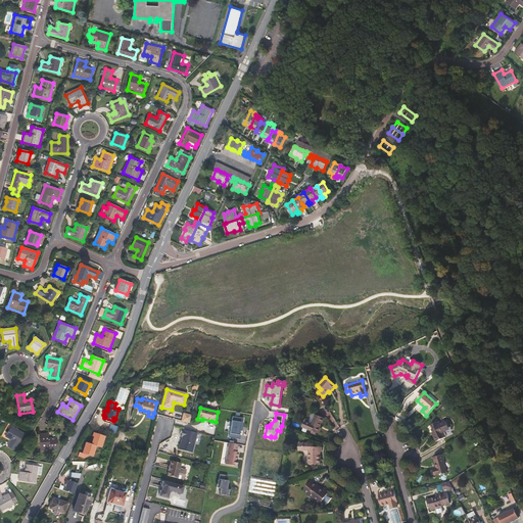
[(191,416),(184,414),(182,422),(189,424),(191,416)]
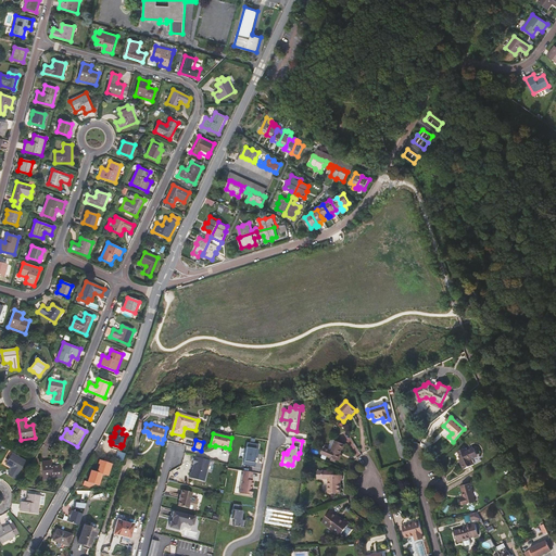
[(331,458),(337,460),(339,462),(341,455),(340,454),(342,450),(344,444),(336,441),(331,451),(324,447),(321,454),(331,458)]
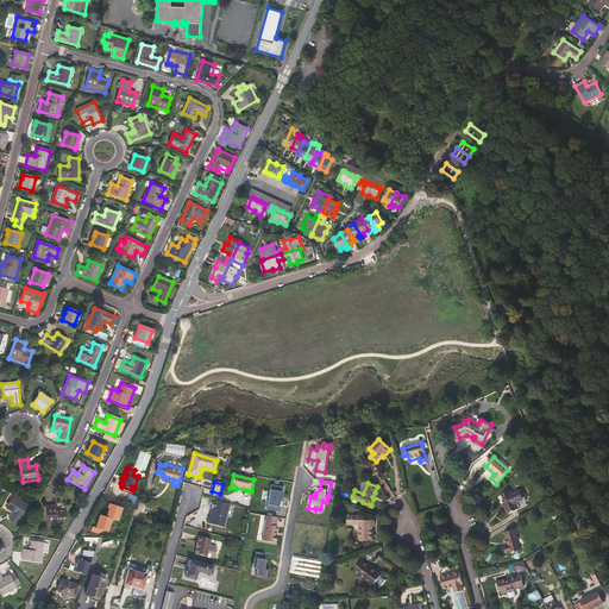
[(271,485),(268,510),(280,513),(281,507),(278,507),(280,502),(282,502),(283,493),(283,488),(271,485)]
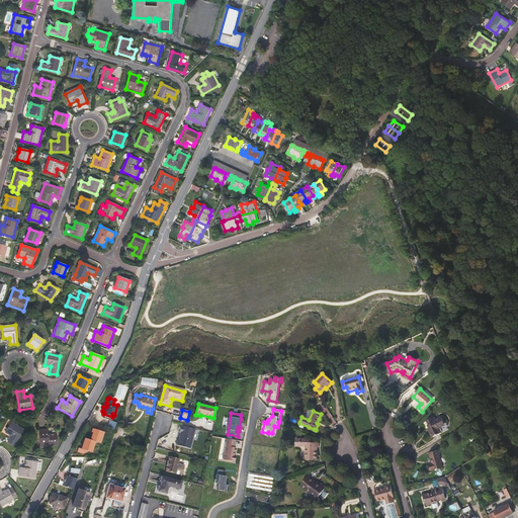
[(428,425),(429,429),(433,437),(444,431),(442,426),(437,429),(434,422),(435,422),(433,418),(427,421),(429,424),(428,425)]
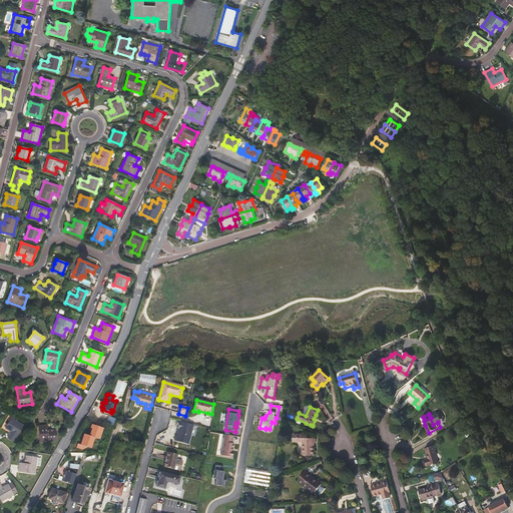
[(113,418),(108,417),(107,423),(114,425),(116,416),(114,415),(113,418)]
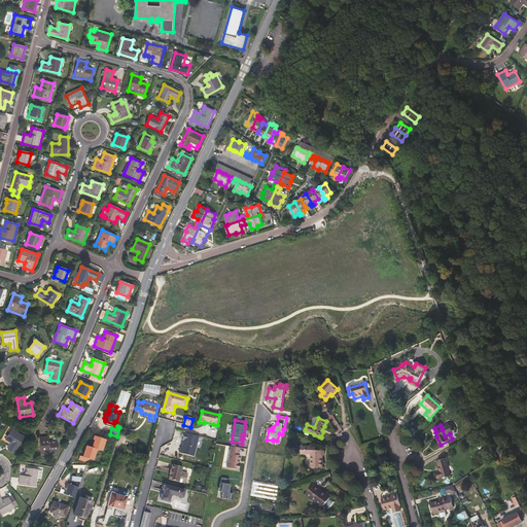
[(24,437),(11,430),(5,441),(11,444),(7,450),(13,454),(24,437)]
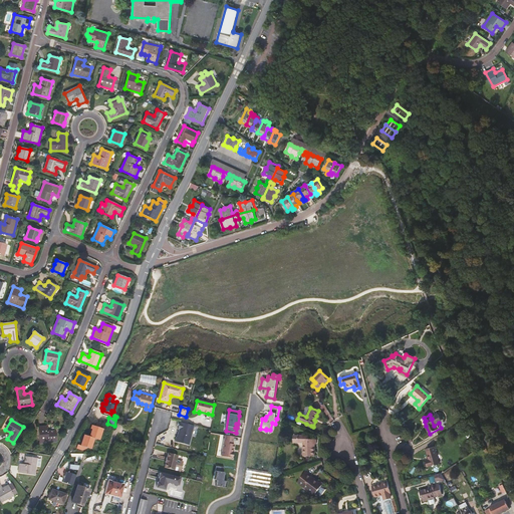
[(194,426),(178,422),(177,426),(179,427),(178,430),(179,430),(178,438),(177,437),(176,442),(189,446),(194,426)]
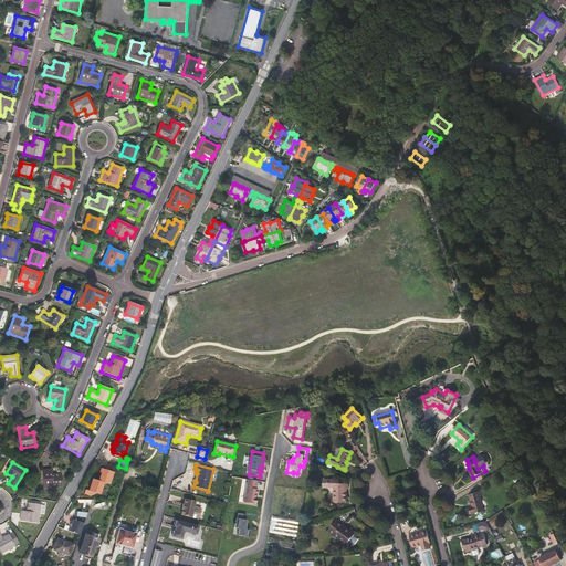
[(109,483),(113,471),(105,469),(101,468),(100,472),(101,472),(101,475),(98,481),(92,479),(88,491),(100,494),(103,482),(109,483)]
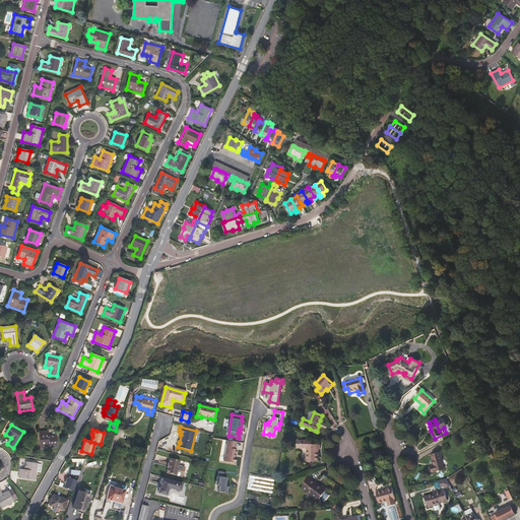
[(49,437),(48,431),(39,432),(41,449),(58,447),(57,436),(49,437)]
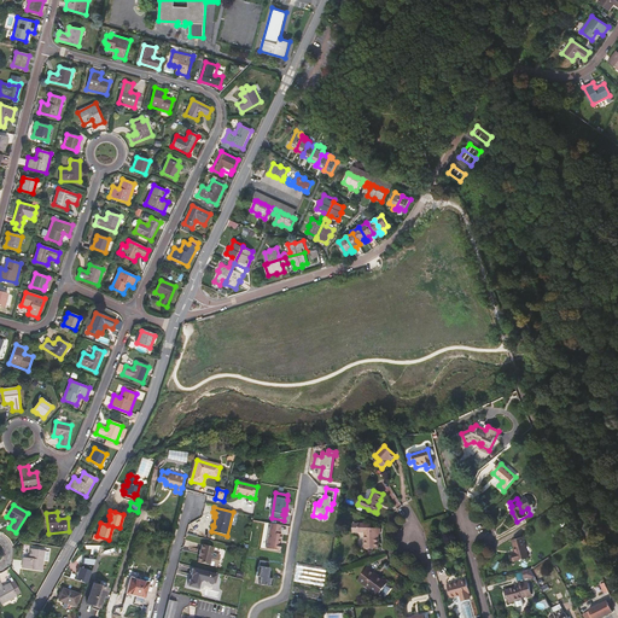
[(281,525),(270,524),(267,549),(279,552),(281,543),(280,543),(279,543),(279,540),(280,541),(281,535),(280,535),(281,525)]
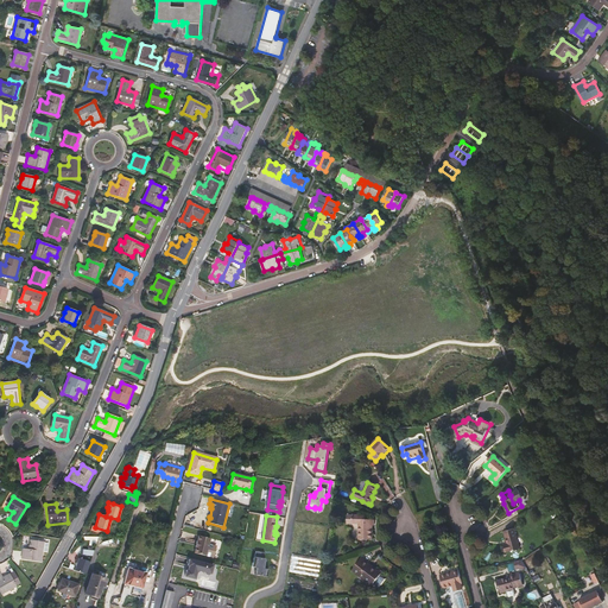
[(353,515),(353,524),(360,524),(359,539),(372,540),(373,526),(372,526),(372,520),(366,519),(366,515),(353,515)]
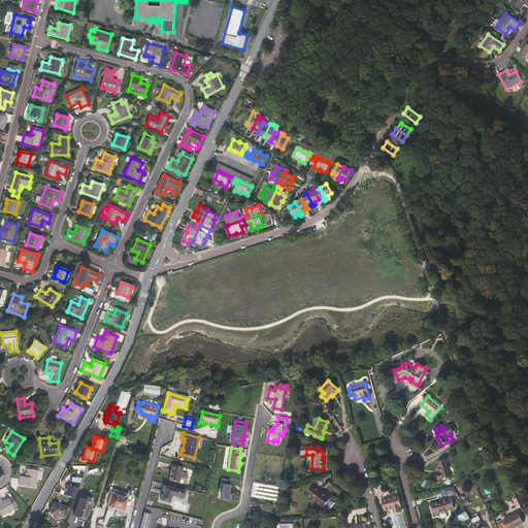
[(451,476),(447,459),(437,461),(440,472),(437,472),(439,480),(451,476)]
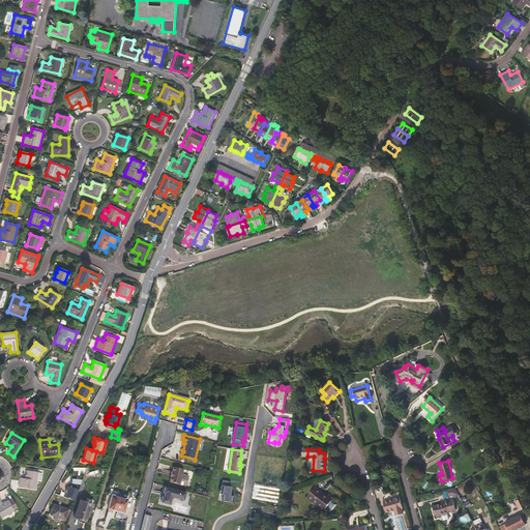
[(172,477),(170,482),(179,486),(186,487),(188,477),(182,475),(183,470),(174,467),(173,472),(172,472),(171,477),(172,477)]
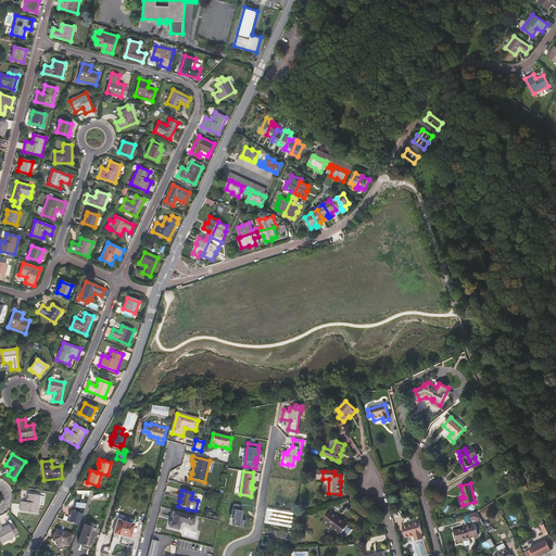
[(40,495),(27,494),(27,503),(21,502),(20,512),(38,514),(40,495)]
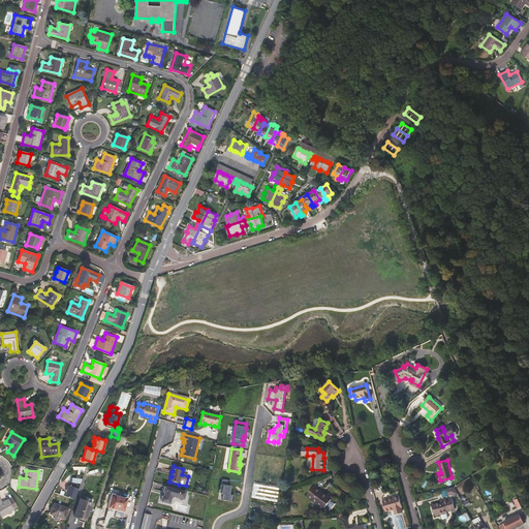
[(229,486),(230,480),(222,479),(221,485),(220,485),(219,494),(223,494),(222,500),(232,502),(234,496),(229,495),(228,495),(229,493),(230,493),(231,487),(229,486)]
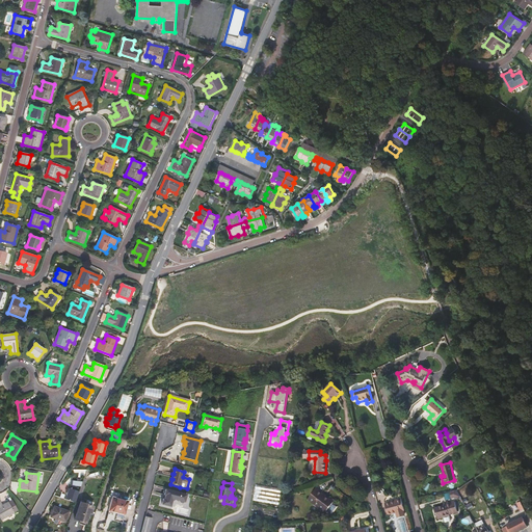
[(69,487),(65,500),(76,502),(79,489),(69,487)]
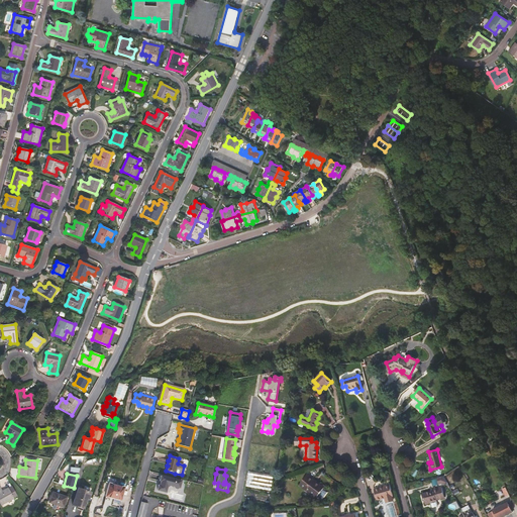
[(313,481),(314,480),(308,475),(300,485),(306,489),(305,490),(316,499),(324,489),(313,481)]
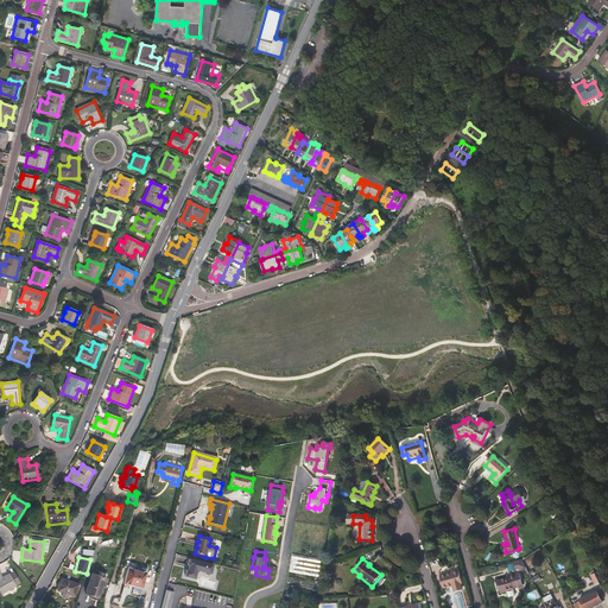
[(214,565),(190,559),(185,577),(196,580),(197,572),(200,571),(206,572),(207,575),(209,576),(211,575),(214,565)]
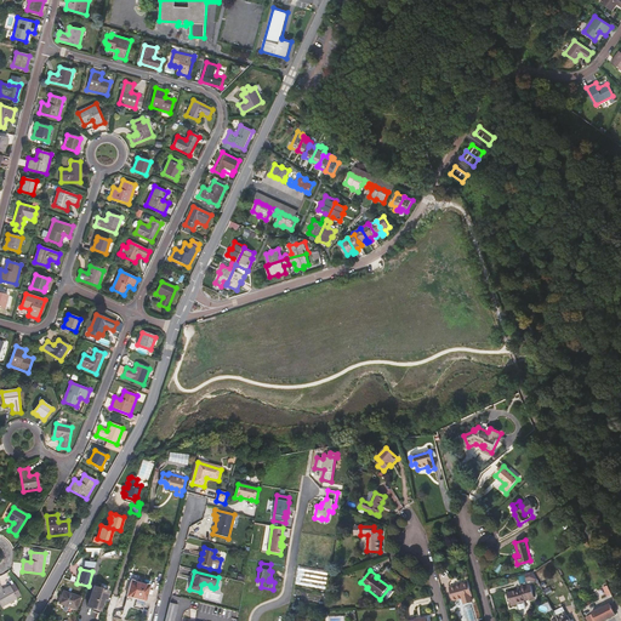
[(534,573),(524,575),(527,582),(537,580),(534,573)]
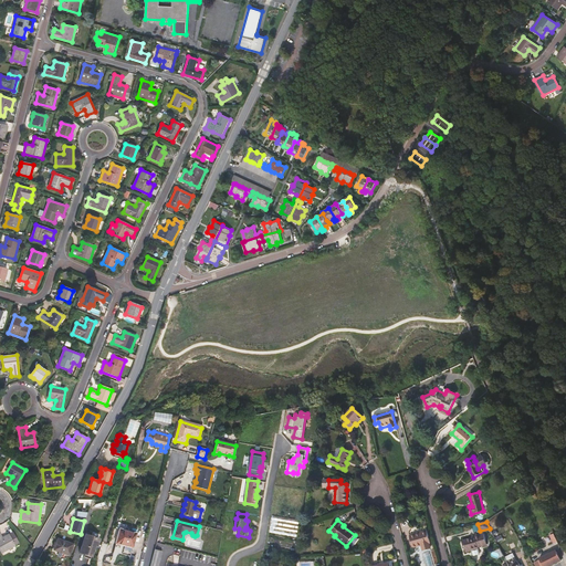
[(343,526),(355,535),(355,534),(344,525),(343,526)]
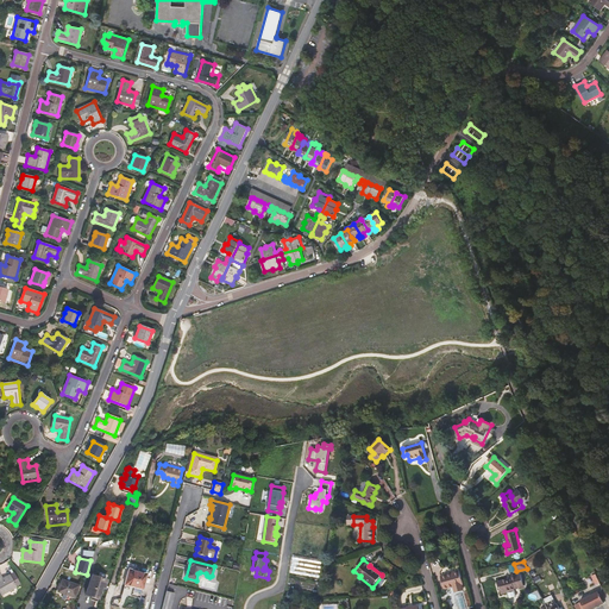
[(126,584),(144,589),(148,573),(130,570),(126,584)]
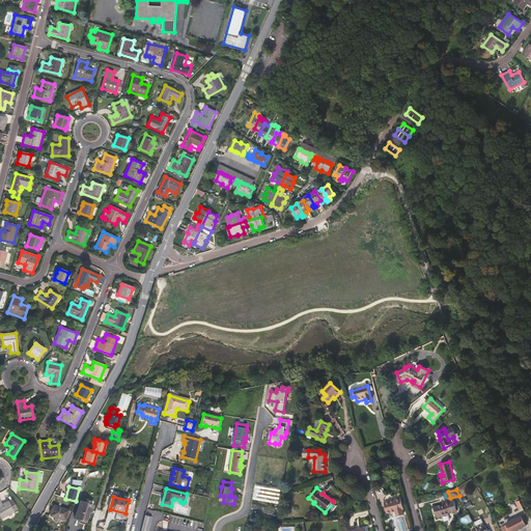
[(395,512),(396,515),(404,513),(403,510),(404,509),(401,498),(390,501),(391,502),(385,503),(388,514),(395,512)]
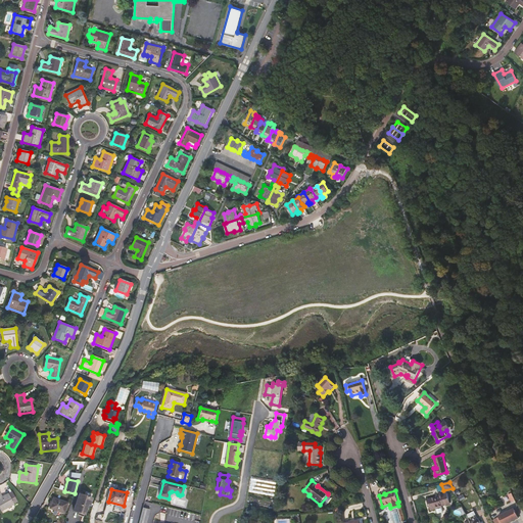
[(3,497),(0,492),(0,509),(1,511),(13,505),(17,503),(13,494),(9,496),(8,494),(3,497)]
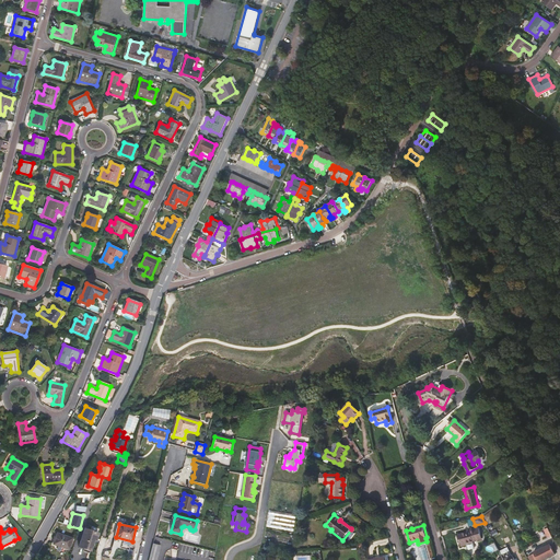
[(469,529),(470,532),(466,533),(457,535),(461,547),(467,546),(467,549),(468,549),(474,548),(474,547),(473,543),(474,543),(474,541),(481,539),(478,527),(469,529)]
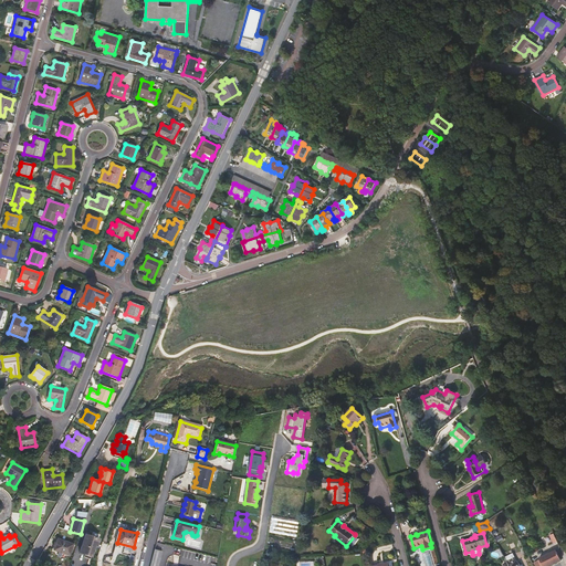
[(85,555),(92,557),(95,546),(97,547),(100,540),(85,534),(80,553),(85,555)]
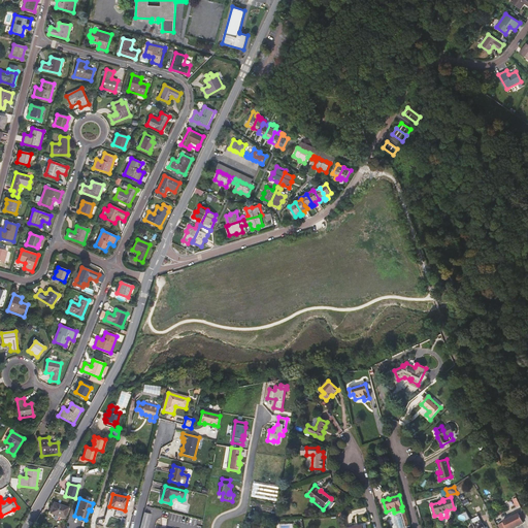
[(68,507),(54,502),(51,514),(65,518),(68,507)]
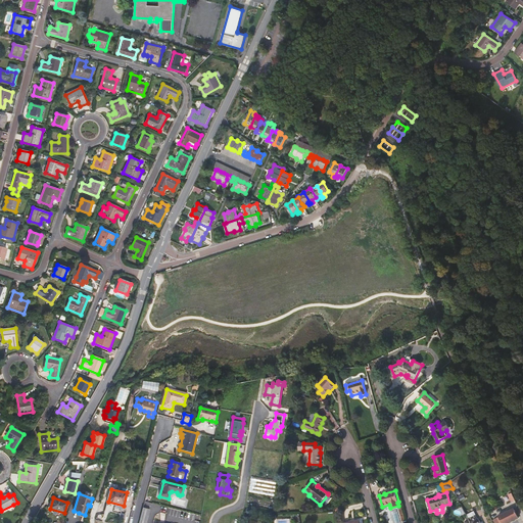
[(121,519),(124,506),(108,502),(104,518),(107,518),(109,512),(119,514),(121,519)]
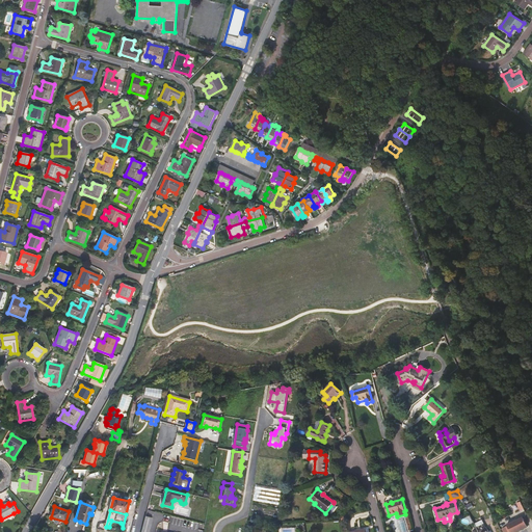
[(491,513),(497,522),(501,520),(496,511),(491,513)]
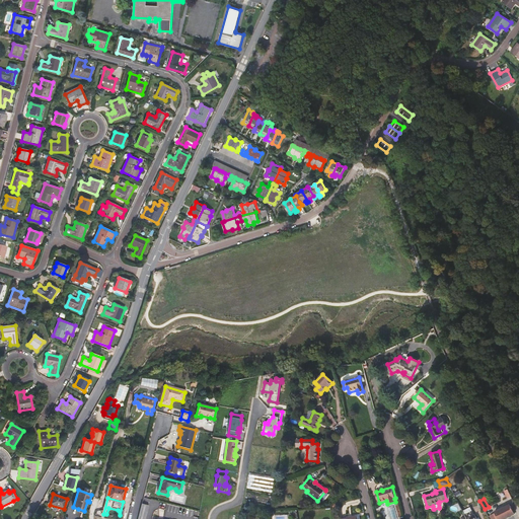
[(143,504),(138,518),(145,518),(149,506),(143,504)]
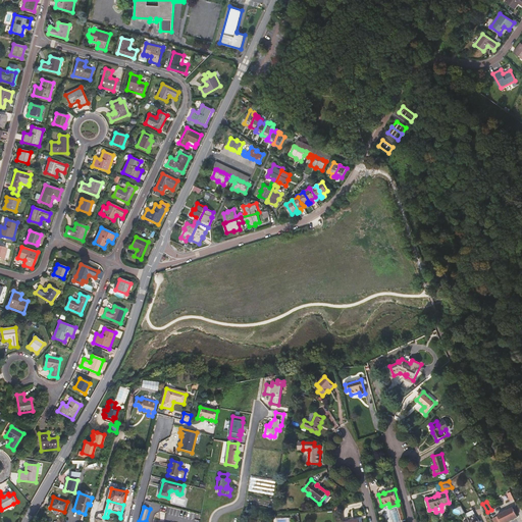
[(517,511),(516,507),(498,516),(501,521),(507,521),(518,517),(516,515),(518,514),(517,511)]
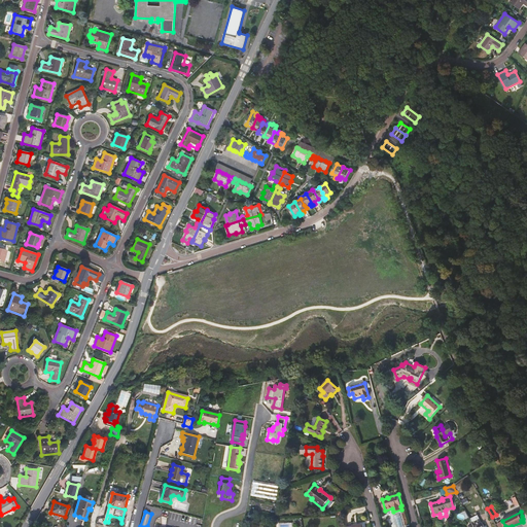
[(403,526),(400,514),(393,516),(395,526),(403,526)]
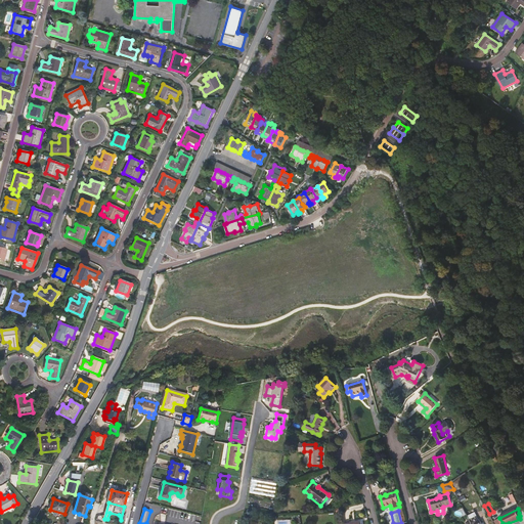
[(110,513),(107,519),(120,522),(121,520),(119,515),(110,513)]
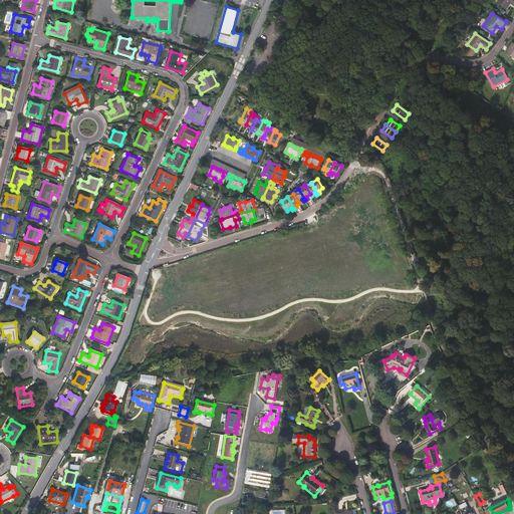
[(472,513),(472,512),(471,513),(465,503),(458,506),(462,513),(472,513)]
